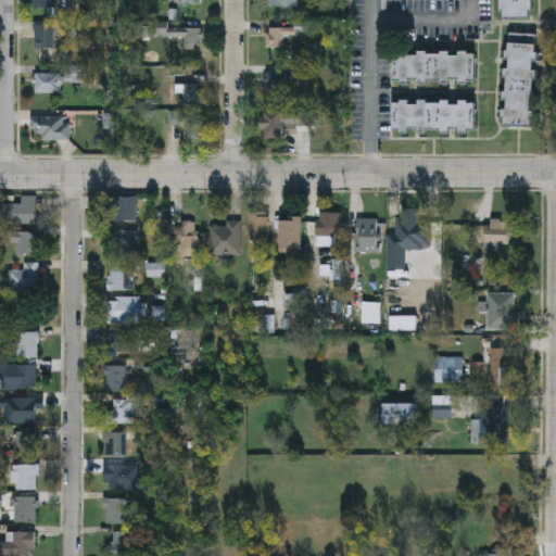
[(51,0),(51,9),(32,9),(32,0),(51,0)]
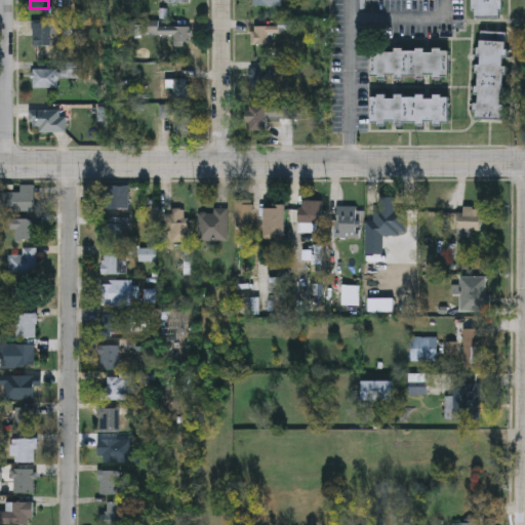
[(473,16),(473,0),(502,0),(502,16),(473,16)]
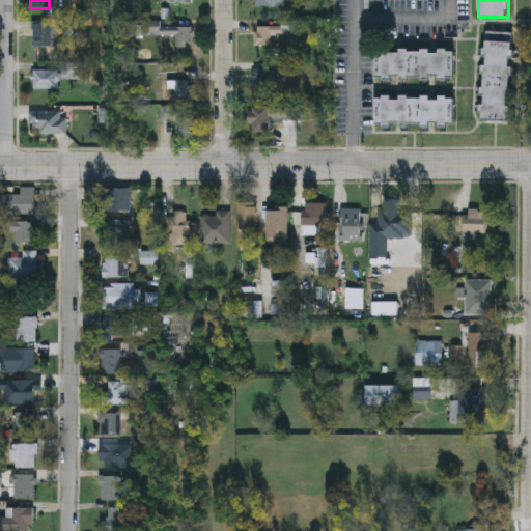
[(32,47),(32,22),(55,22),(55,47),(32,47)]
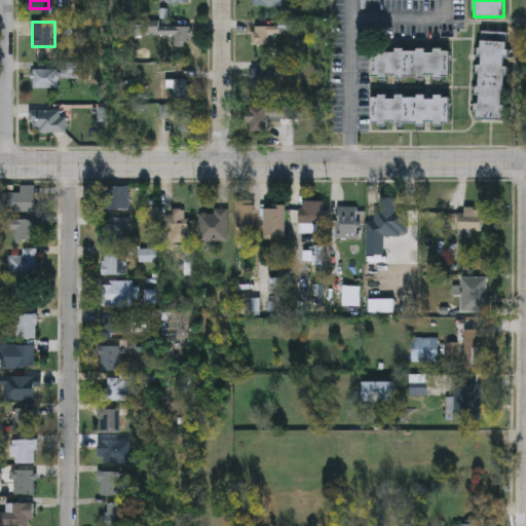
[(177,41),(177,34),(147,34),(147,23),(191,23),(191,41),(177,41)]
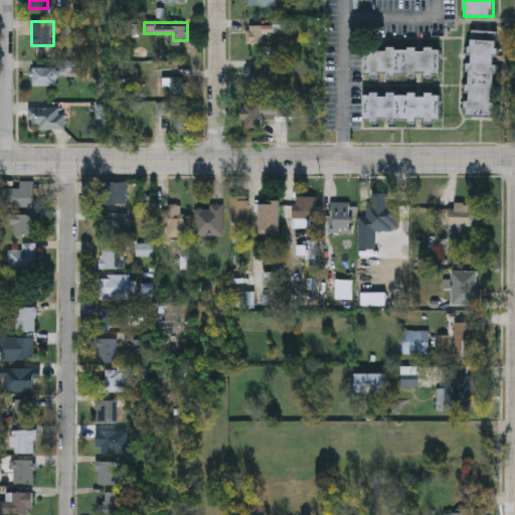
[(247,43),(247,24),(286,24),(286,32),(265,32),(265,43),(247,43)]
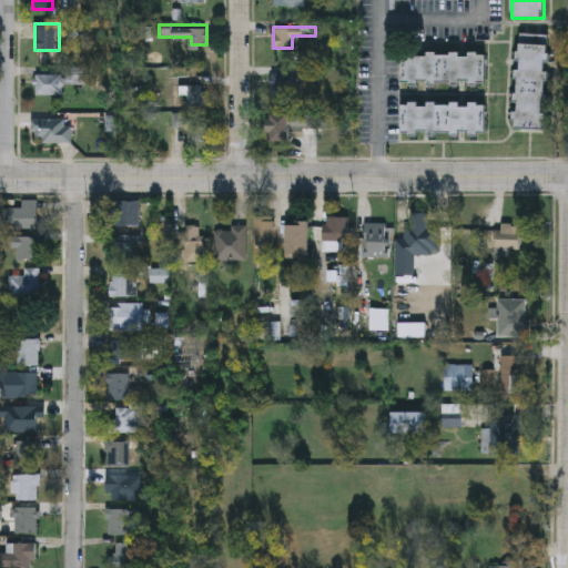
[(516,129),(517,32),(548,33),(547,129),(516,129)]
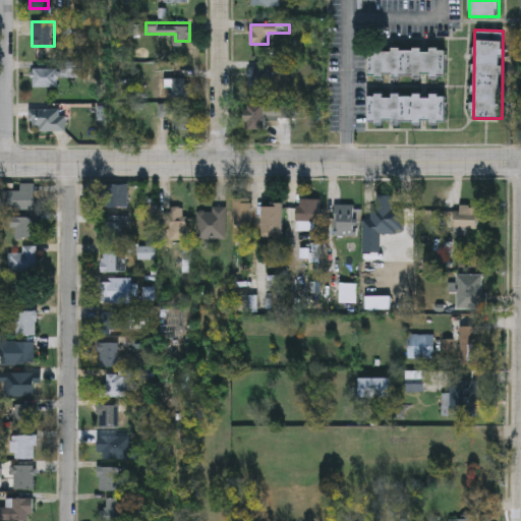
[(369,75),(370,47),(447,48),(446,76),(369,75)]
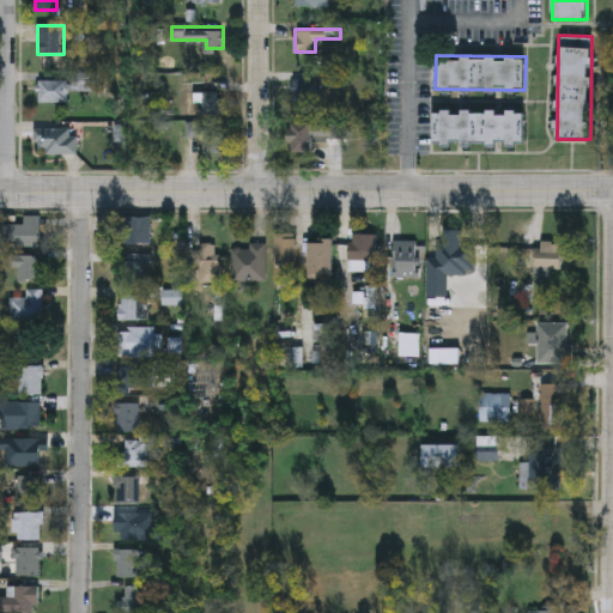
[(292,101),(292,78),(314,78),(314,101),(292,101)]
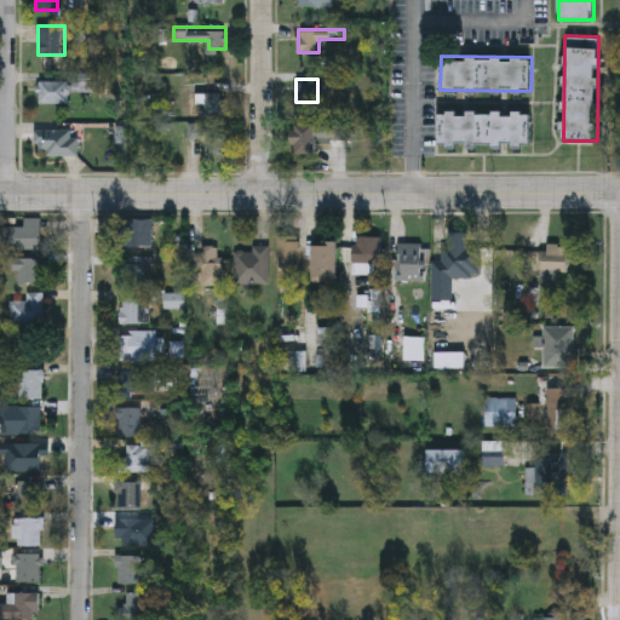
[(69,81),(69,103),(39,103),(39,81),(69,81)]
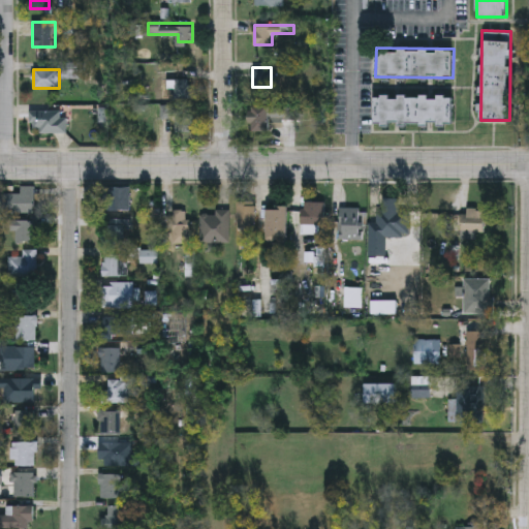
[(190,98),(169,98),(169,79),(190,79),(190,98)]
